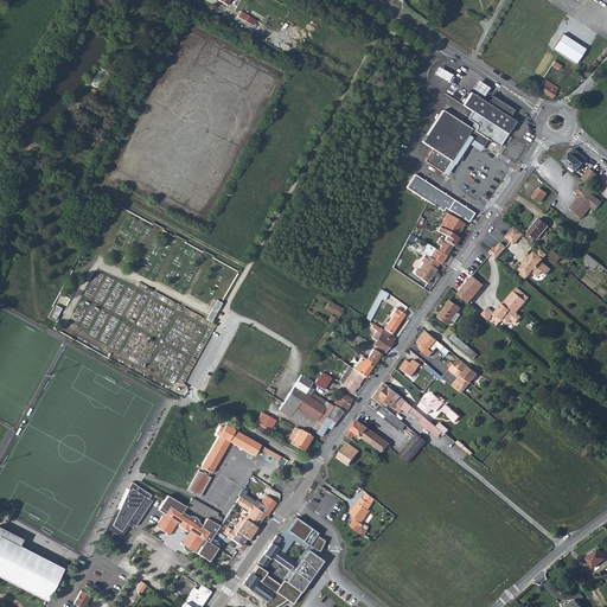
[(242,25),(250,30),(253,24),(244,19),(242,25)]
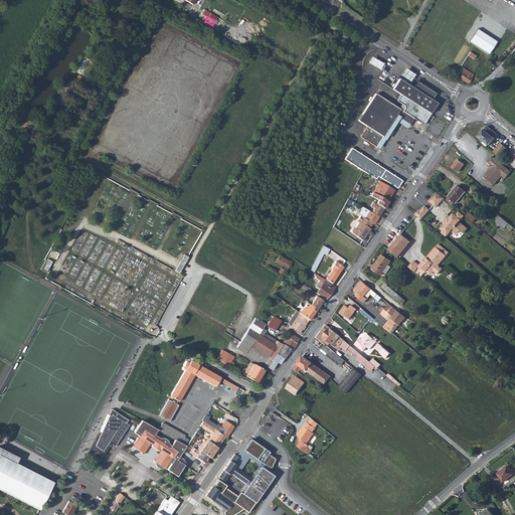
[(370,64),(383,68),(386,62),(372,57),(370,64)]
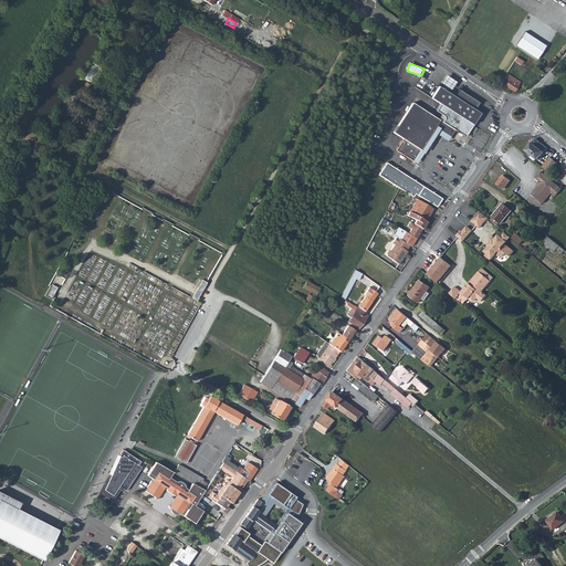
[(502,82),(515,90),(521,81),(507,73),(502,82)]
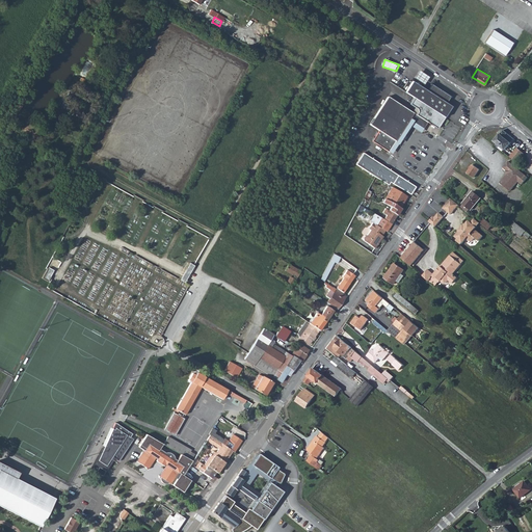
[(416,79),(424,85),(429,77),(421,72),(418,76),(416,79)]
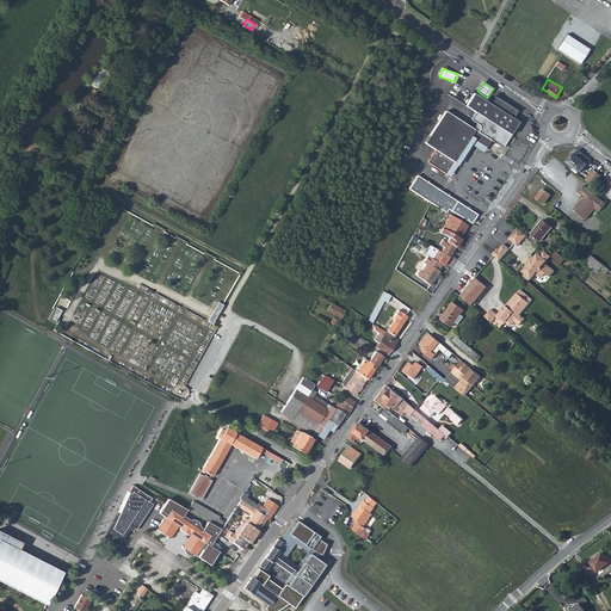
[(476,111),(511,135),(513,130),(492,116),(498,107),(501,110),(501,109),(500,107),(501,106),(500,105),(504,102),(495,97),(492,104),(474,92),(466,105),(476,111)]
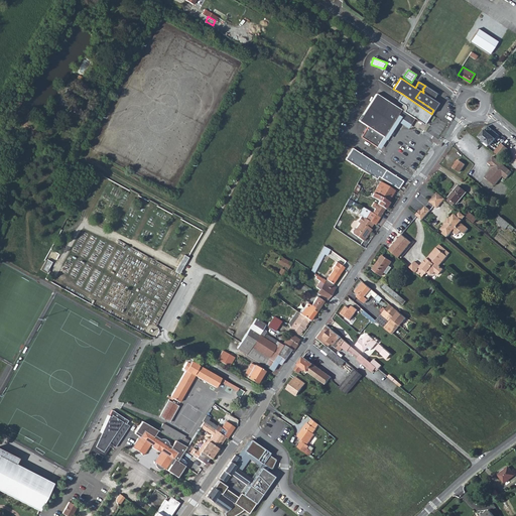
[(425,86),(422,89),(423,90),(422,91),(423,92),(423,93),(420,91),(415,98),(433,110),(438,103),(432,100),(436,93),(425,86)]
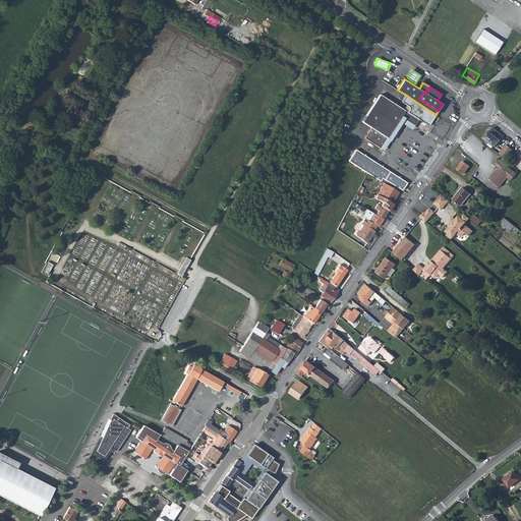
[(364,117),(362,120),(371,127),(365,137),(384,149),(402,123),(409,127),(412,124),(414,125),(418,119),(408,112),(404,110),(381,94),(364,117)]
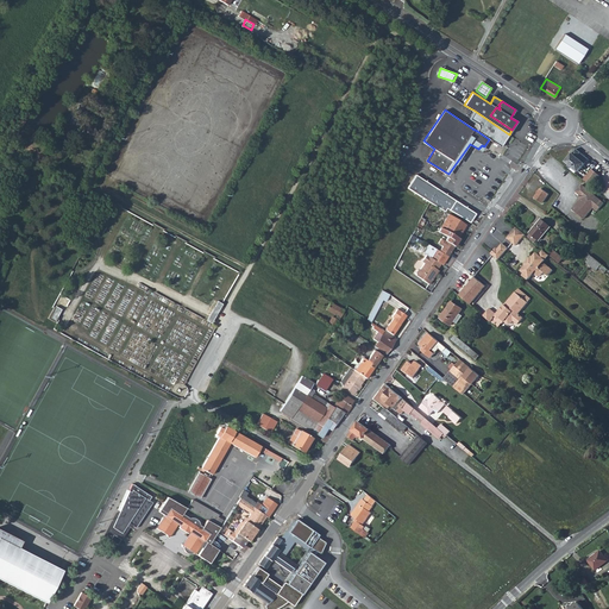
[(509,135),(475,111),(470,119),(476,123),(478,124),(479,129),(477,131),(489,139),(501,146),(509,135)]
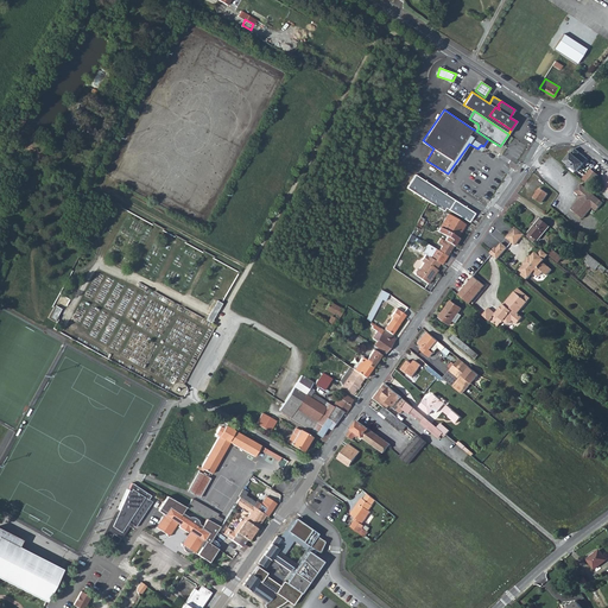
[(565,166),(569,169),(570,166),(576,170),(577,171),(588,158),(575,149),(565,162),(568,164),(565,166)]
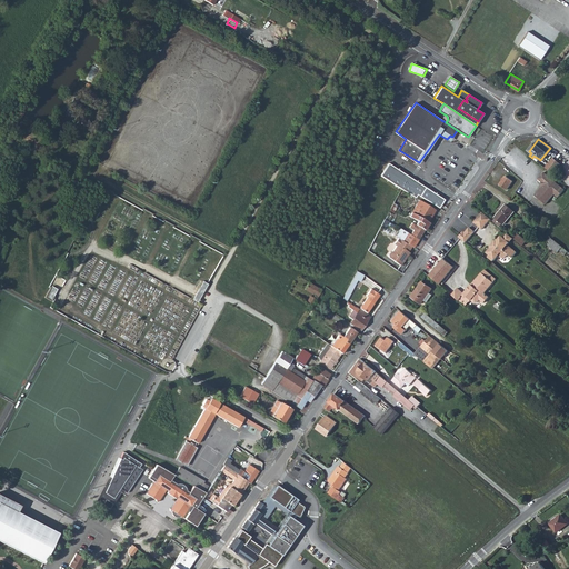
[(545,168),(552,175),(560,165),(552,158),(545,168)]
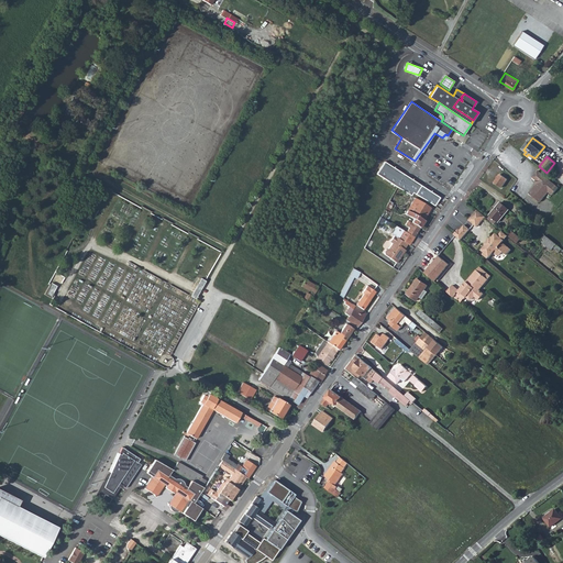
[(383,164),(377,174),(397,186),(400,188),(411,195),(414,192),(434,206),(440,197),(383,164)]
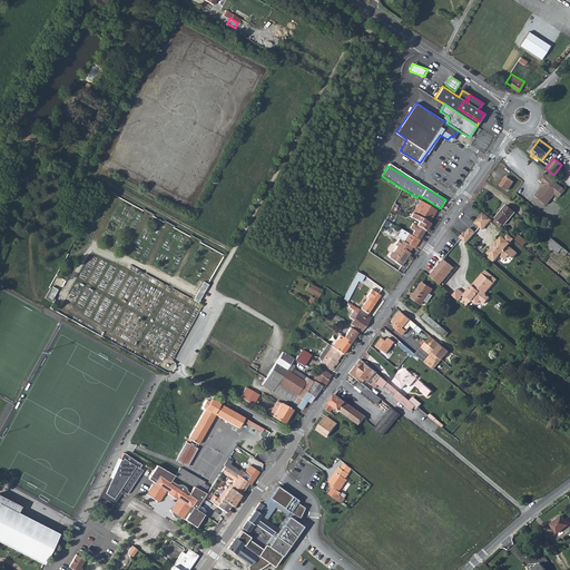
[(542,183),(546,182),(548,184),(546,186),(542,187),(542,188),(536,196),(546,205),(554,194),(559,198),(566,190),(551,179),(544,173),(539,179),(542,183)]
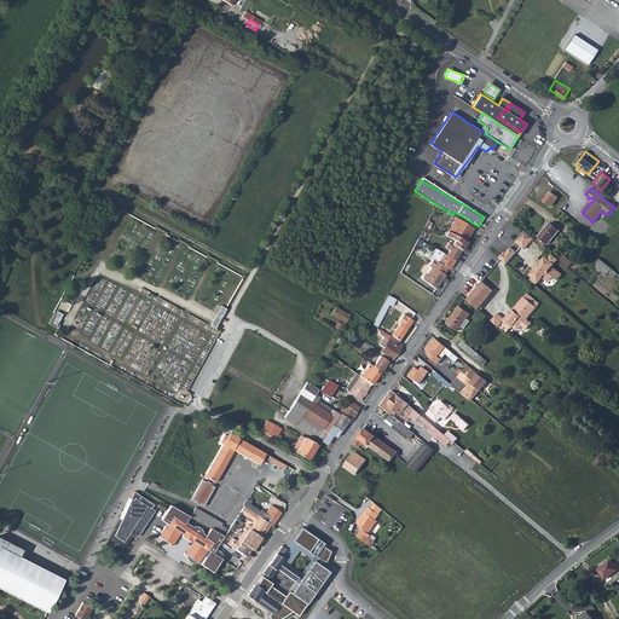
[(541,201),(548,206),(555,197),(548,191),(541,201)]
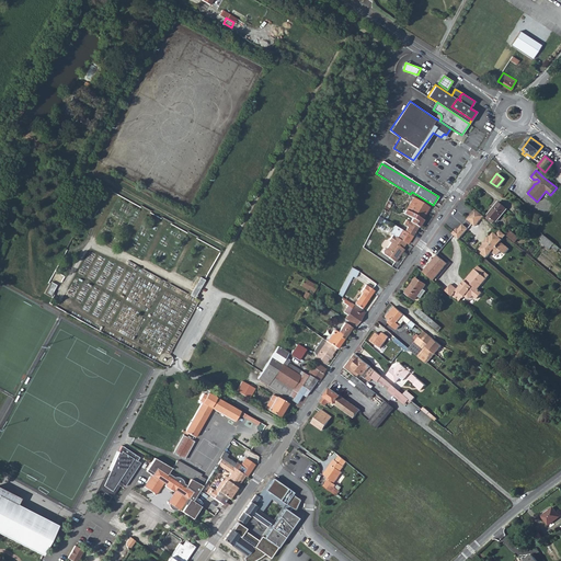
[(405,209),(407,209),(415,214),(423,219),(427,213),(426,212),(430,206),(413,196),(405,209)]
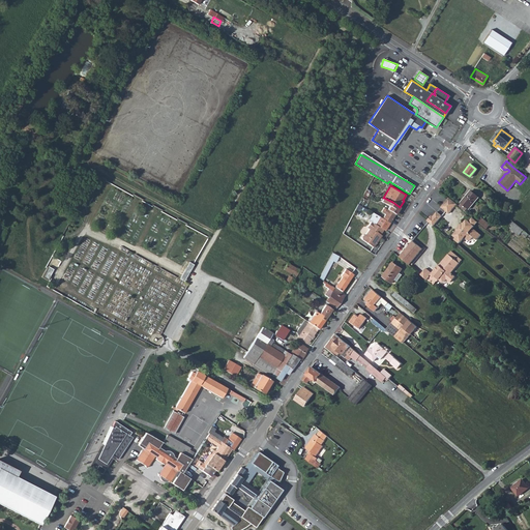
[(458,204),(464,209),(466,206),(467,207),(476,196),(468,189),(459,201),(460,202),(458,204)]
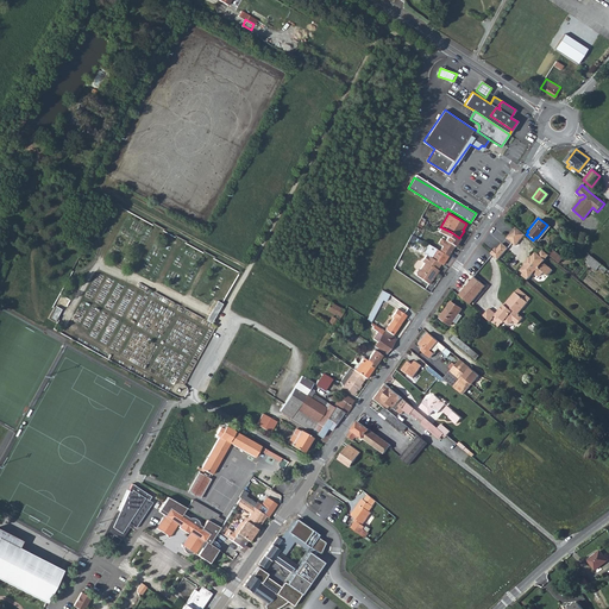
[(503,236),(510,242),(514,244),(523,233),(514,224),(503,236)]
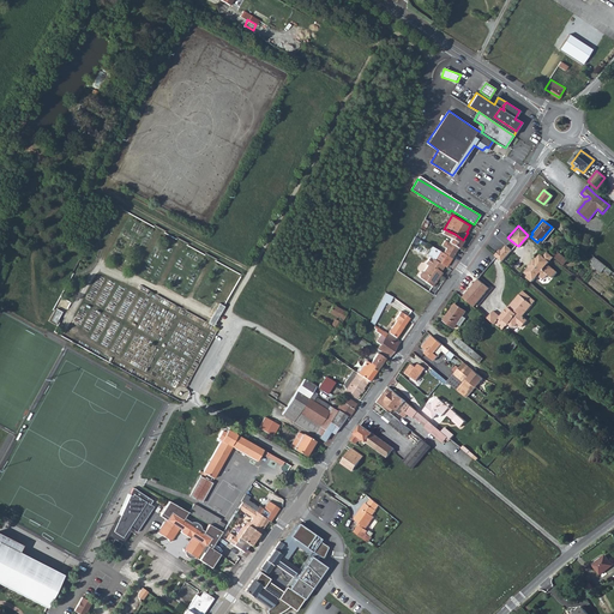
[(445,229),(443,233),(451,238),(449,241),(450,242),(458,247),(463,240),(455,234),(445,229)]
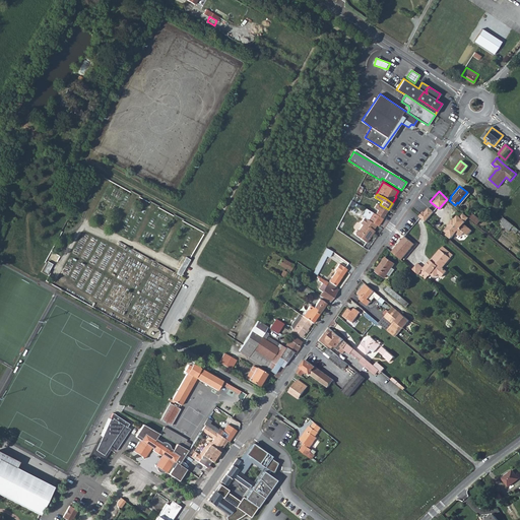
[(376,213),(383,218),(388,209),(381,205),(380,204),(377,203),(374,207),(378,209),(376,213)]
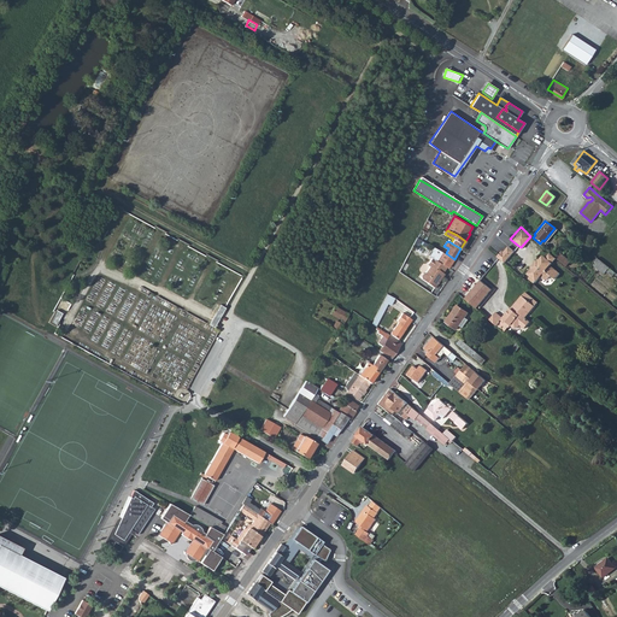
[(447,266),(448,268),(454,259),(446,253),(442,252),(432,246),(430,248),(432,250),(429,254),(432,257),(436,260),(447,266)]
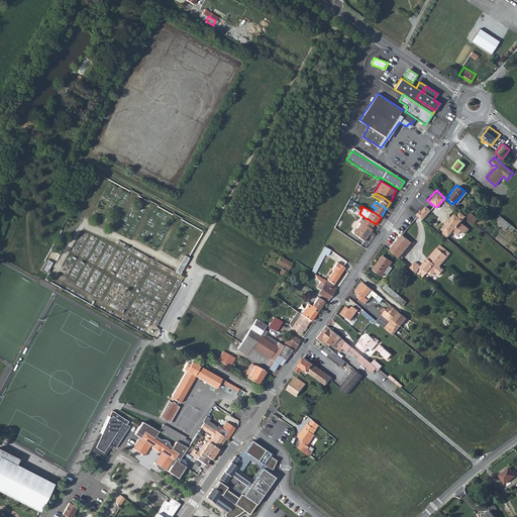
[(415,214),(418,216),(421,219),(429,210),(424,206),(421,211),(419,210),(415,214)]
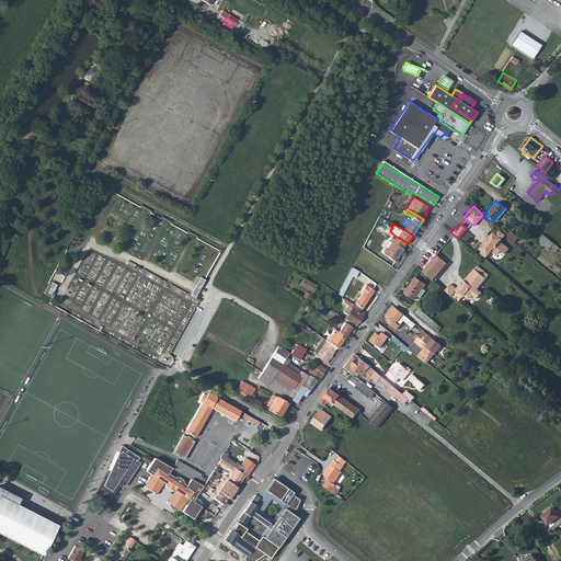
[(507,228),(504,232),(505,233),(507,236),(513,240),(516,236),(507,228)]
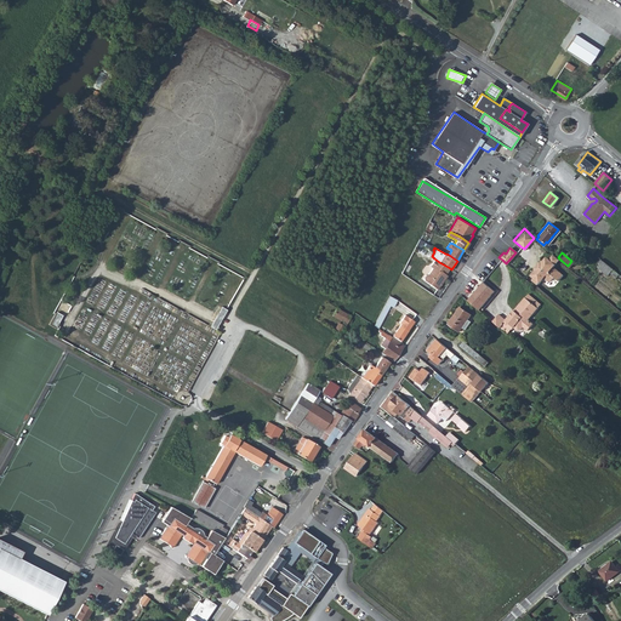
[(550,260),(554,265),(559,258),(558,257),(554,254),(550,260)]
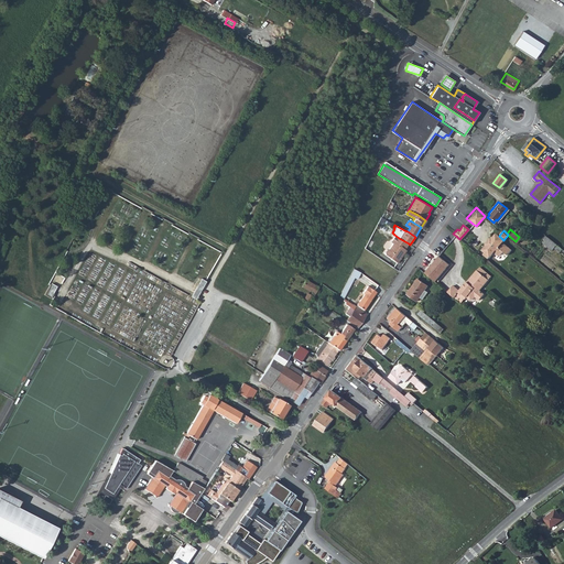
[(487,245),(486,245),(485,247),(483,249),(485,251),(484,253),(489,258),(495,252),(498,256),(500,255),(503,251),(508,256),(511,250),(502,242),(503,240),(499,236),(496,234),(491,238),(491,241),(490,243),(487,245)]
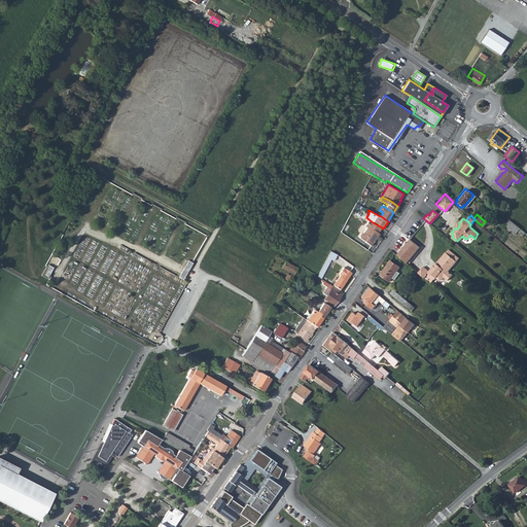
[(378,232),(382,227),(373,222),(369,219),(364,225),(366,226),(363,233),(361,233),(359,235),(360,237),(359,238),(371,245),(380,233),(378,232)]
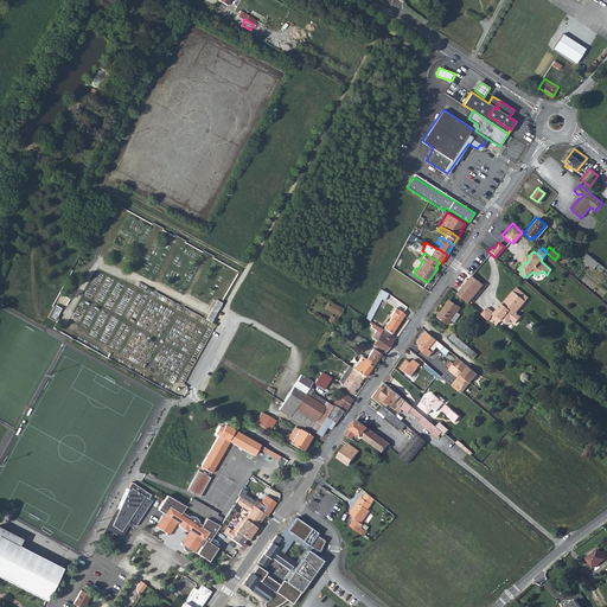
[(589,253),(583,260),(595,269),(601,262),(589,253)]
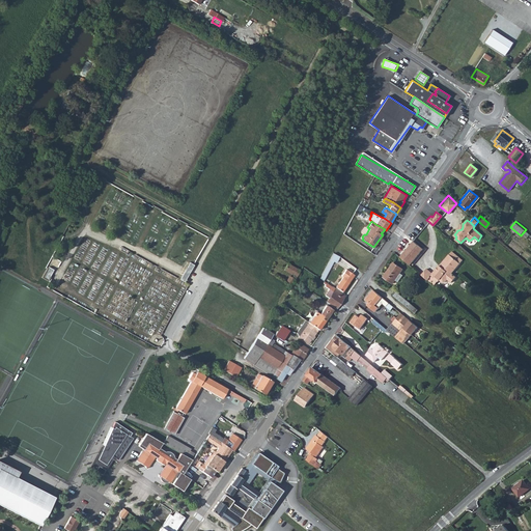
[(400,256),(410,264),(423,249),(414,241),(400,256)]
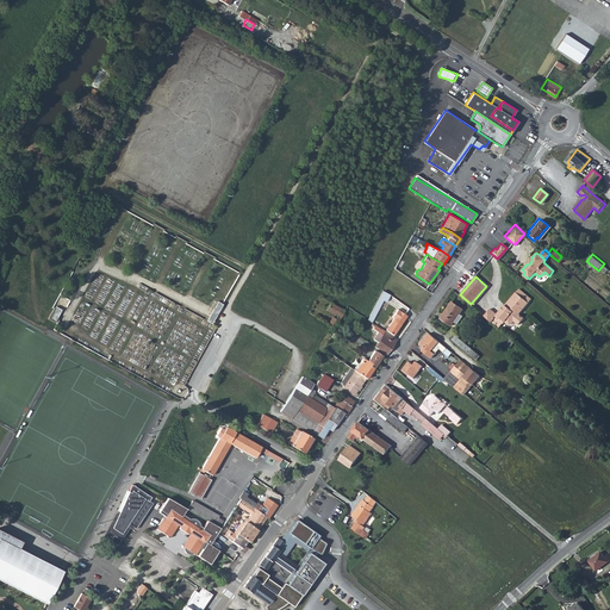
[(510,298),(515,302),(522,307),(530,298),(518,288),(512,296),(510,298)]
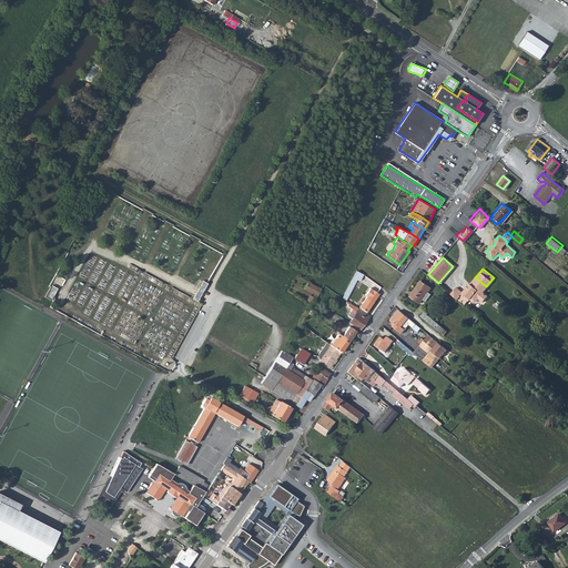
[(342,297),(346,300),(357,280),(361,281),(364,274),(356,270),(342,297)]
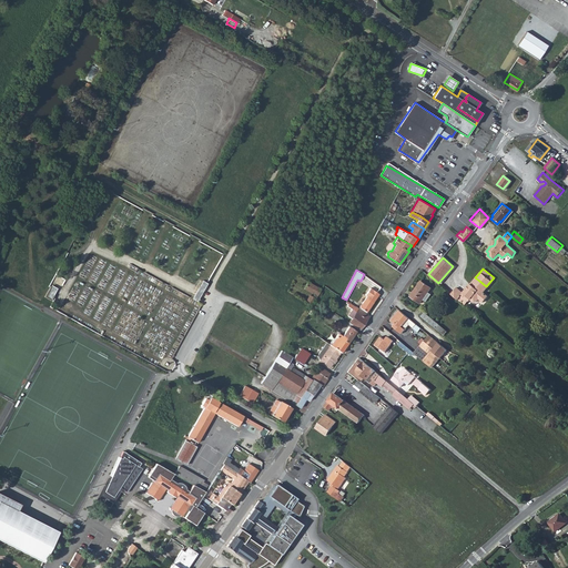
[(450,294),(460,302),(464,296),(468,300),(470,298),(473,301),(477,301),(478,298),(483,301),(487,296),(476,287),(479,281),(475,277),(473,281),(463,293),(456,287),(450,294)]
